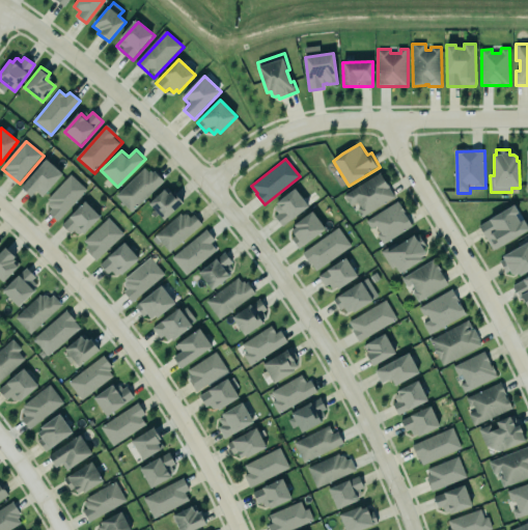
[(42,197),(62,174),(46,160),(22,188),(31,197),(35,192),(42,197)]
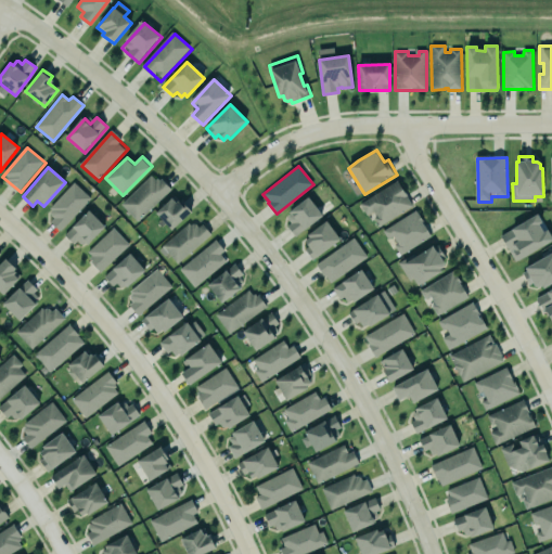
[(120,205),(137,222),(171,189),(162,179),(159,181),(157,178),(155,180),(151,176),(120,205)]
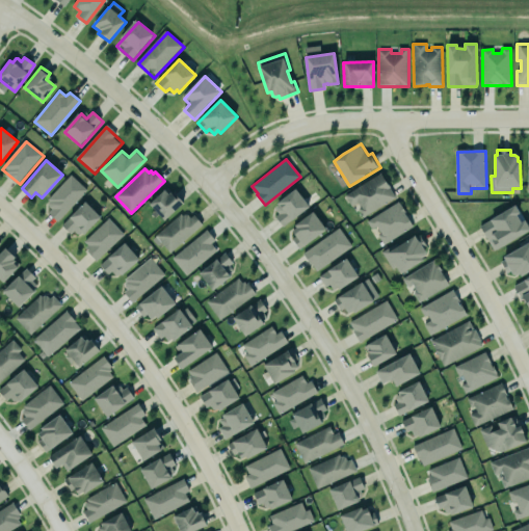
[(61,221),(88,190),(72,176),(45,206),(61,221)]
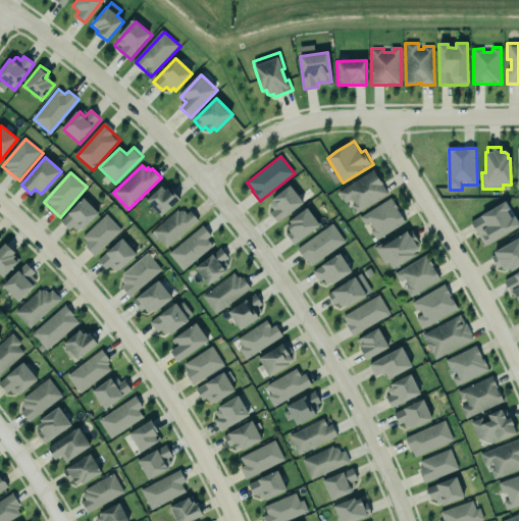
[(352,201),(357,212),(390,198),(378,172),(340,191),(346,204),(352,201)]
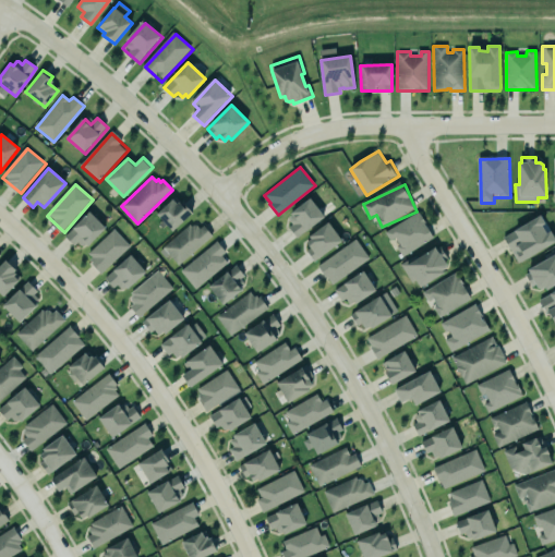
[(297,238),(305,231),(305,232),(324,217),(310,198),(290,214),(292,216),(290,218),(290,220),(292,225),(289,228),(297,238)]
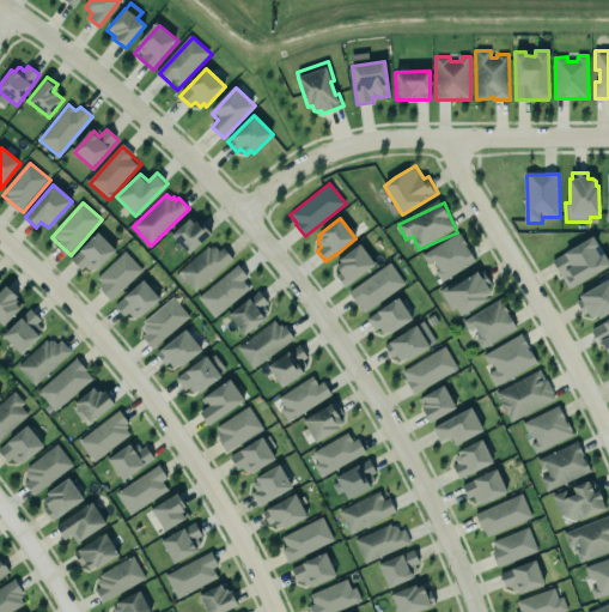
[(189,255),(211,235),(200,223),(198,225),(195,223),(194,224),(189,219),(171,236),(189,255)]
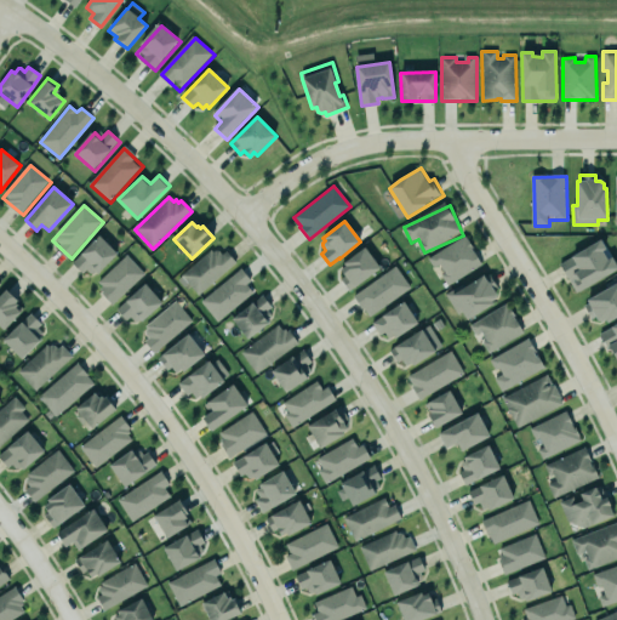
[(75,262),(93,280),(119,255),(102,237),(75,262)]
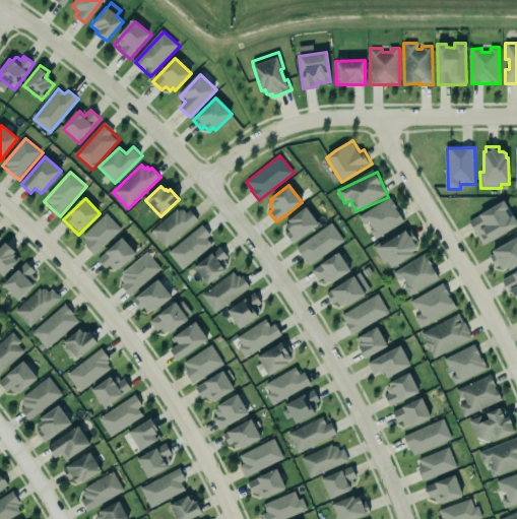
[(378,240),(405,221),(390,198),(361,217),(366,225),(368,223),(378,240)]
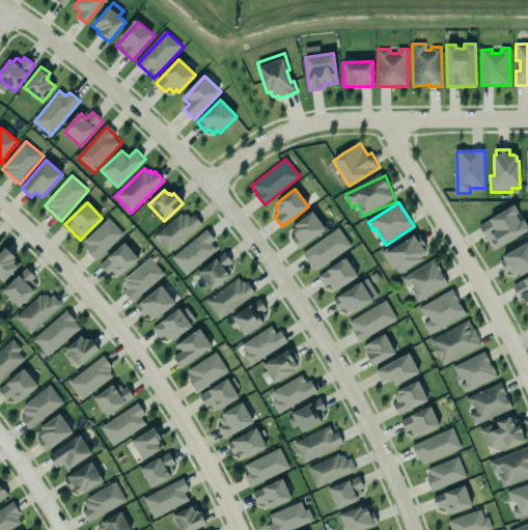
[(527,226),(524,221),(520,223),(516,216),(519,214),(513,205),(479,226),(493,251),(495,249),(496,250),(527,231),(527,226)]
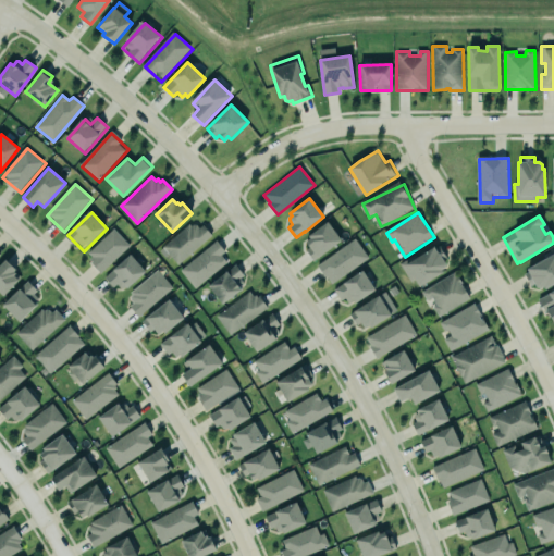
[(308,237),(328,222),(341,241),(314,261),(310,256),(306,250),(309,248),(308,246),(307,242),(310,239),(308,237)]
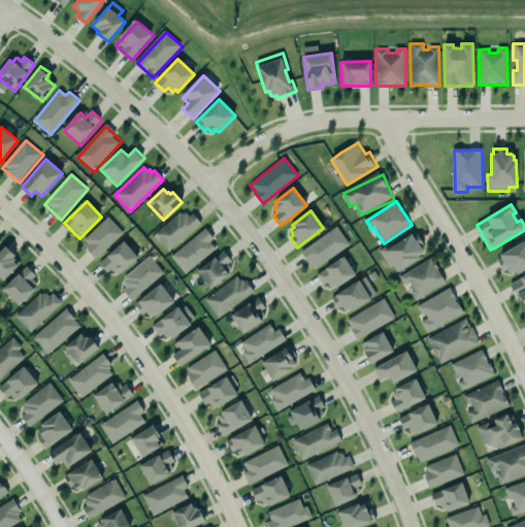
[(156,236),(170,252),(202,224),(193,213),(188,219),(183,211),(156,236)]
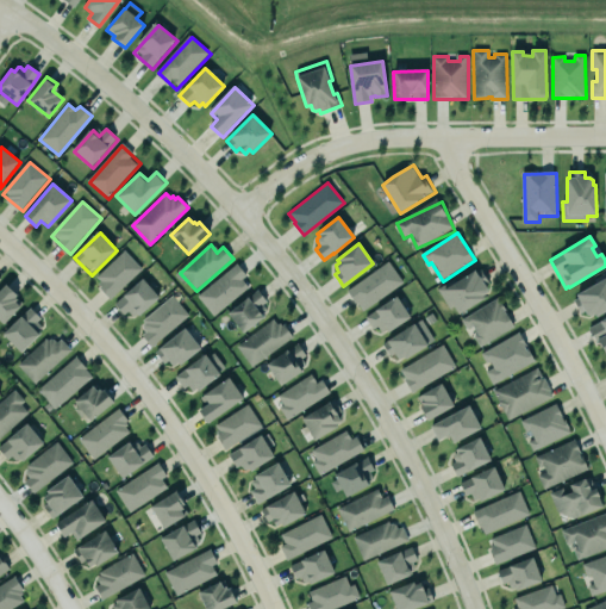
[(144,271),(126,252),(95,281),(113,299),(144,271)]
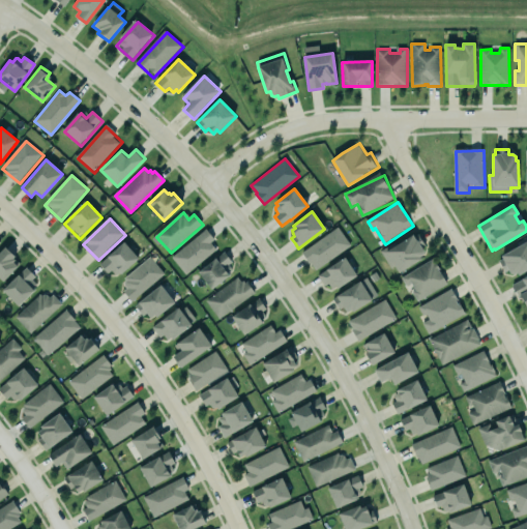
[(302,253),(310,264),(311,263),(316,270),(351,245),(338,227),(302,253)]
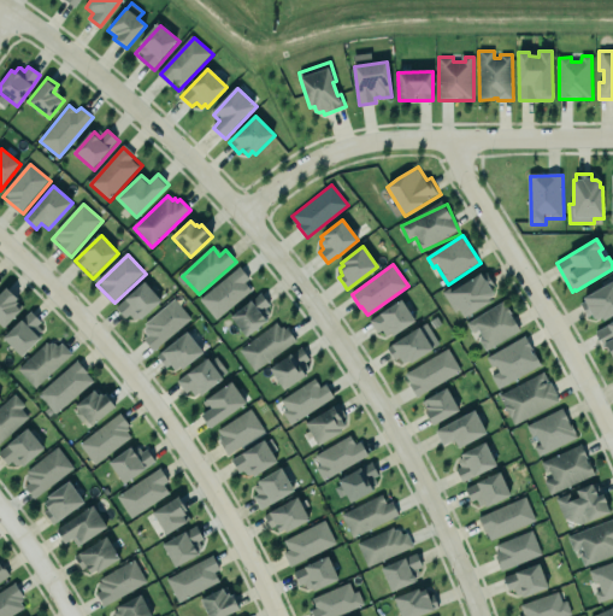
[(217,321),(257,291),(241,270),(201,299),(217,321)]
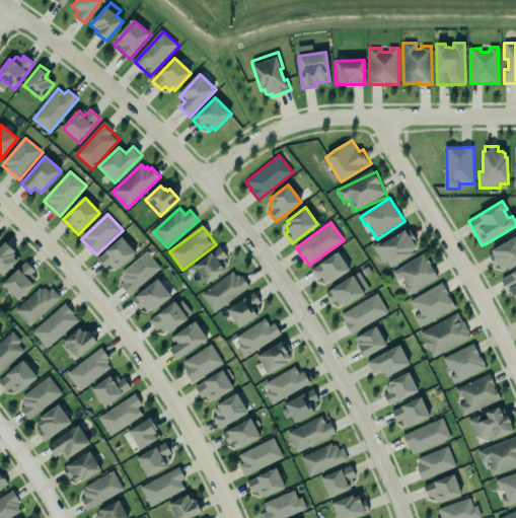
[(376,247),(389,270),(421,250),(409,228),(376,247)]
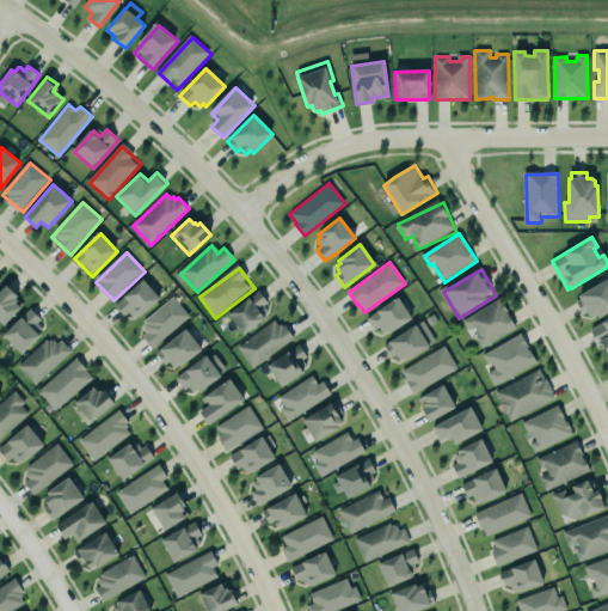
[(161,299),(145,281),(118,305),(135,323),(161,299)]
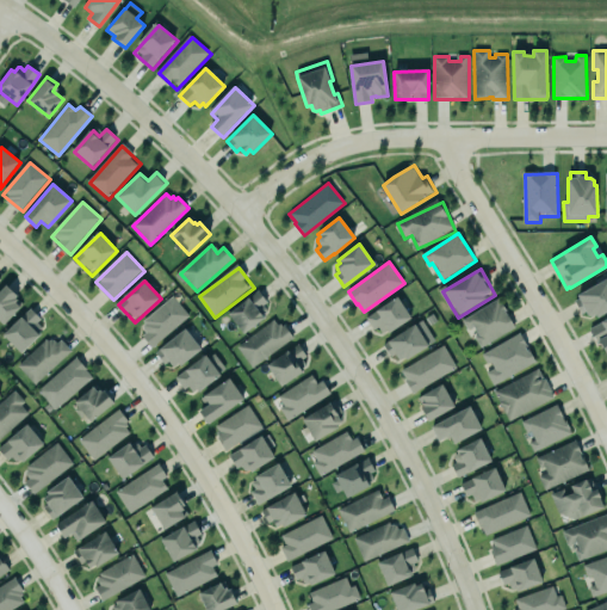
[(606,281),(576,296),(589,322),(606,314),(606,281)]
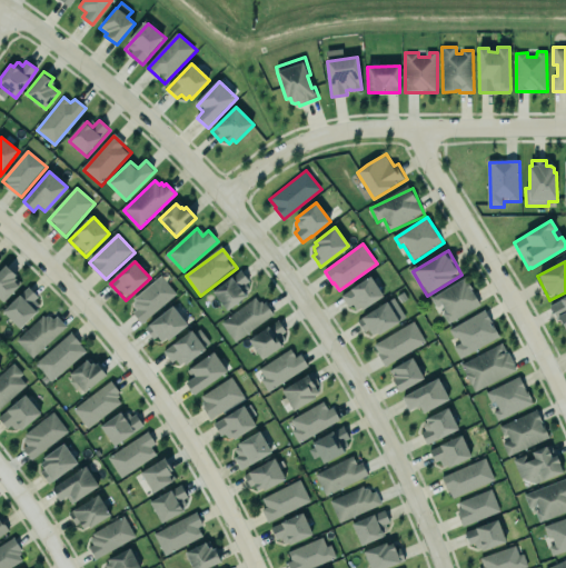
[(0,273),(0,298),(6,304),(25,284),(7,267),(0,273)]
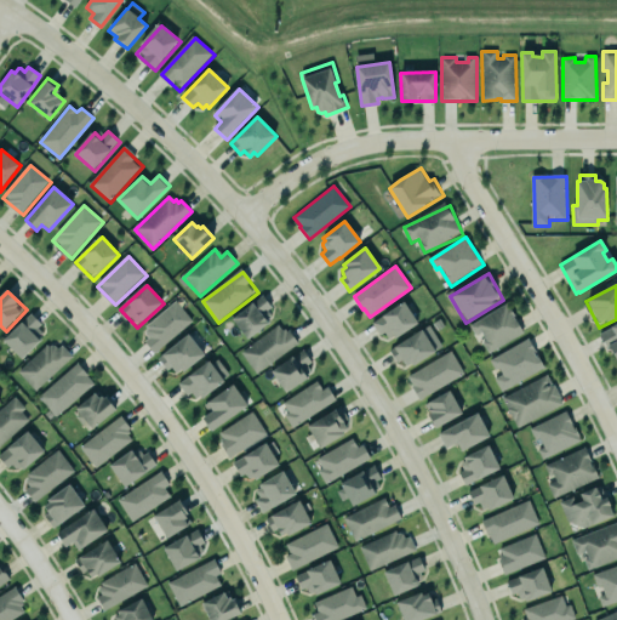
[(279,320),(264,299),(234,317),(247,340),(279,320)]
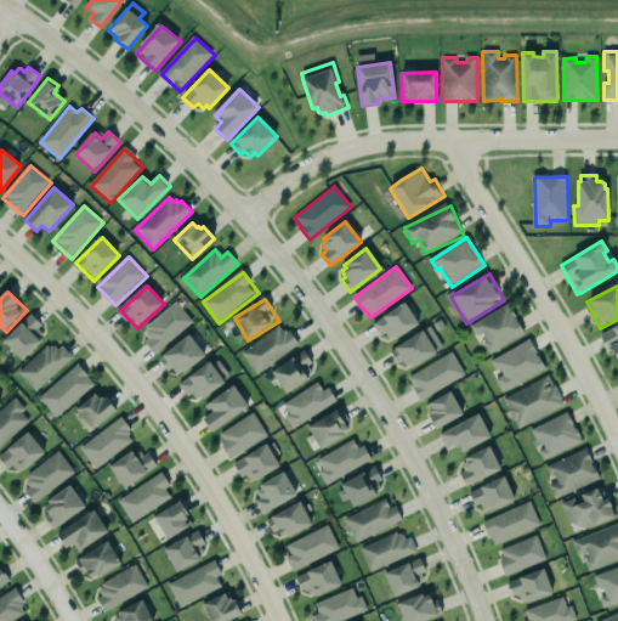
[(146,327),(176,301),(193,322),(154,354),(145,342),(148,339),(146,336),(146,332),(147,329),(146,327)]
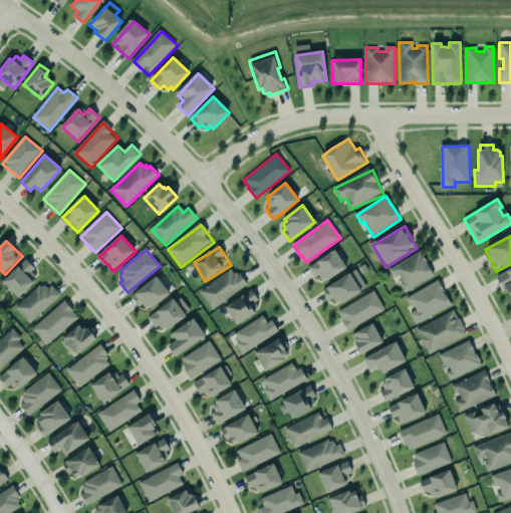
[(308,267),(334,250),(346,268),(328,280),(328,279),(327,280),(325,278),(322,280),(318,275),(315,278),(308,267)]
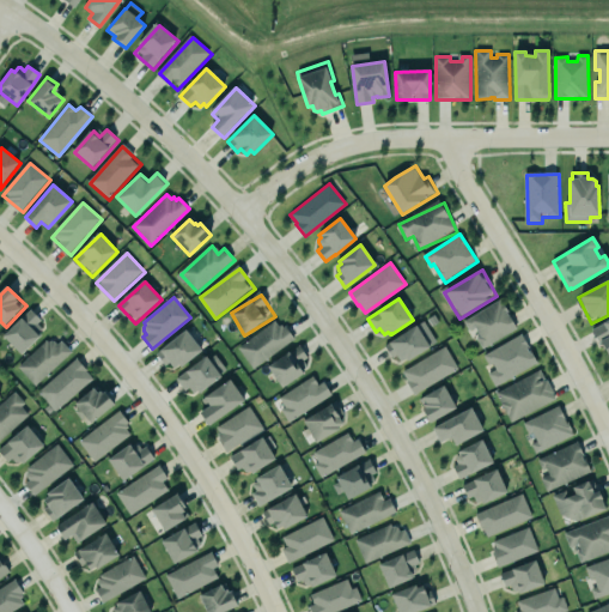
[(475,331),(483,349),(518,332),(504,302),(464,320),(470,333),(475,331)]
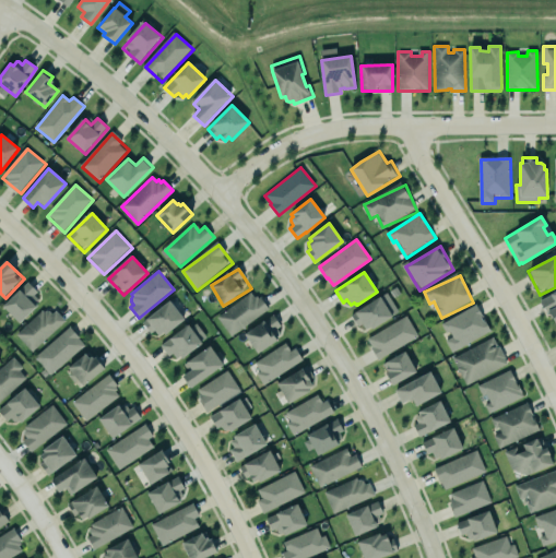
[(3,308),(30,281),(40,293),(37,297),(43,303),(21,325),(3,308)]
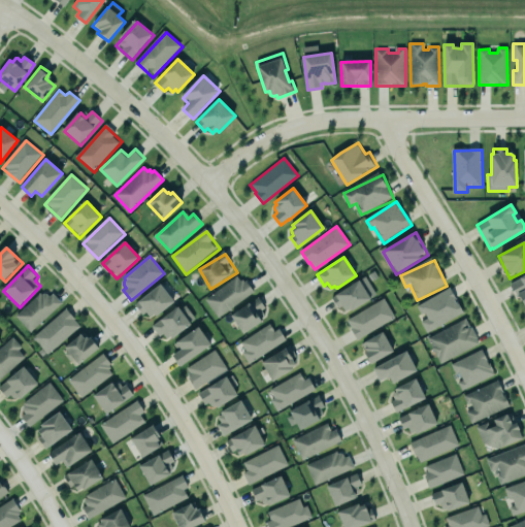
[(245,281),(254,292),(219,318),(205,299),(236,276),(240,281),(242,280),(244,282),(245,281)]
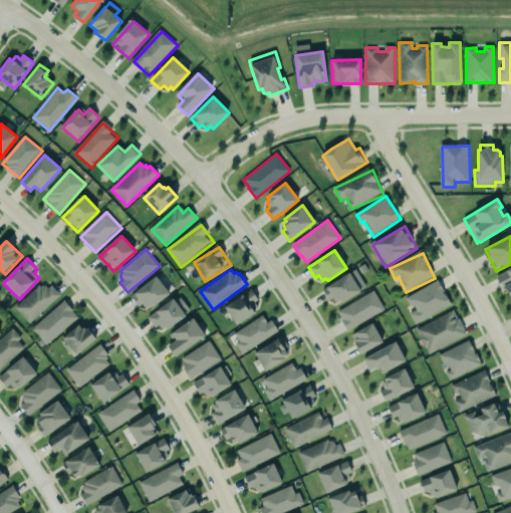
[(497,276),(510,269),(510,298),(508,293),(504,287),(500,283),(497,276)]
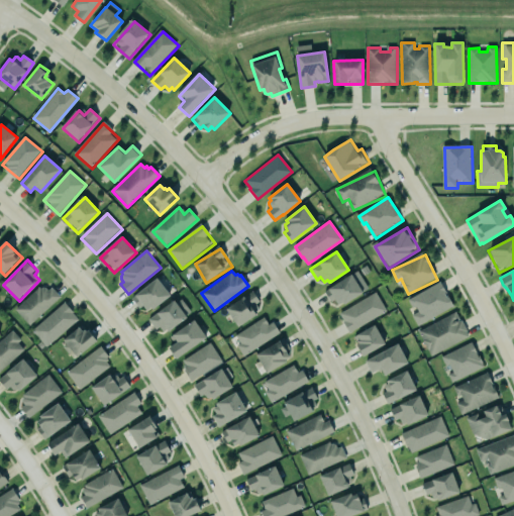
[(336,308),(370,292),(362,273),(327,289),(336,308)]
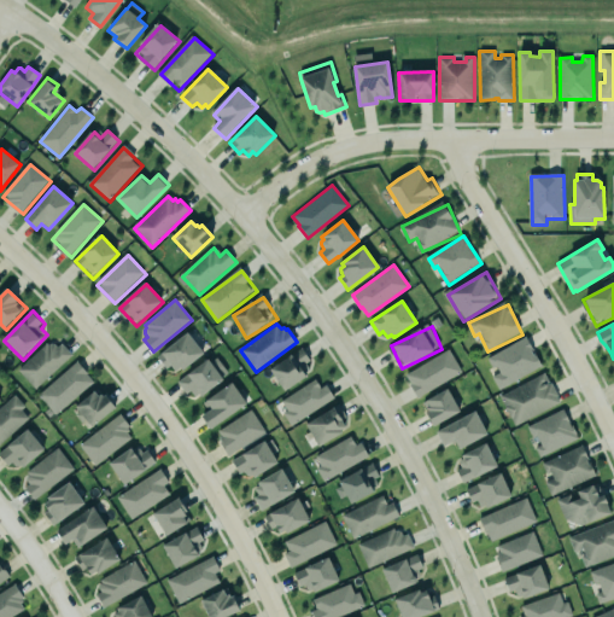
[(205,354),(189,333),(161,356),(177,377),(205,354)]
